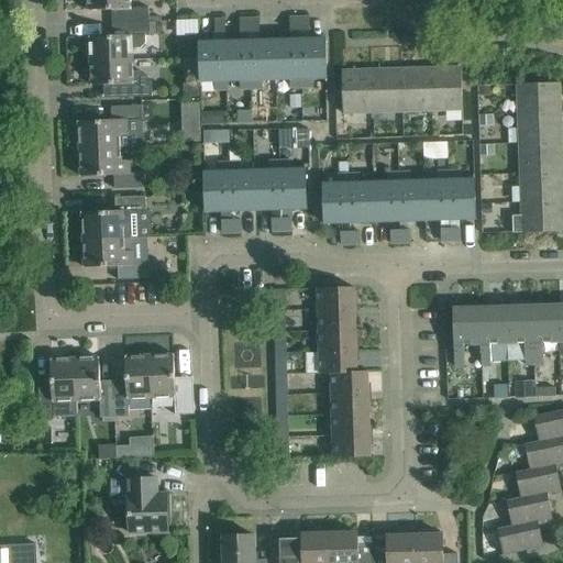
[(130,0),(88,0),(88,11),(122,10),(122,23),(150,22),(148,8),(131,9),(130,0)]
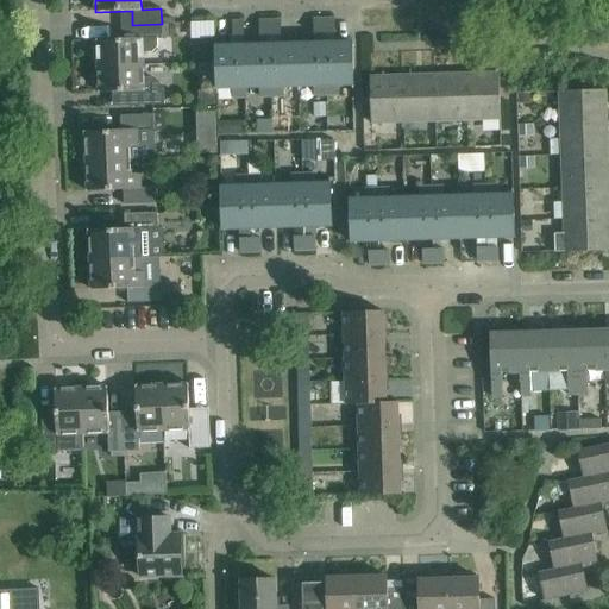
[(325,33),(324,19),(314,19),(315,33),(325,33)]
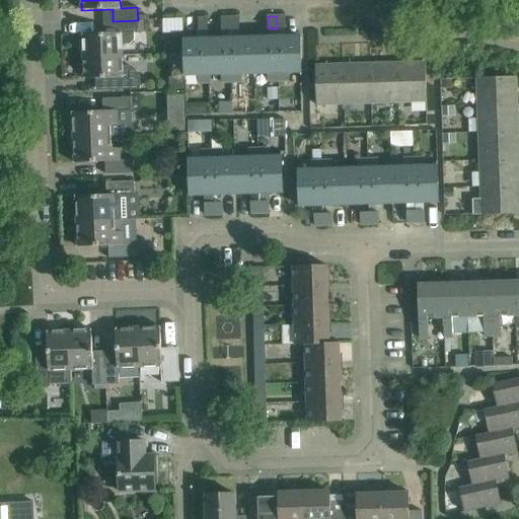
[(285,16),(276,16),(277,28),(285,28),(285,16)]
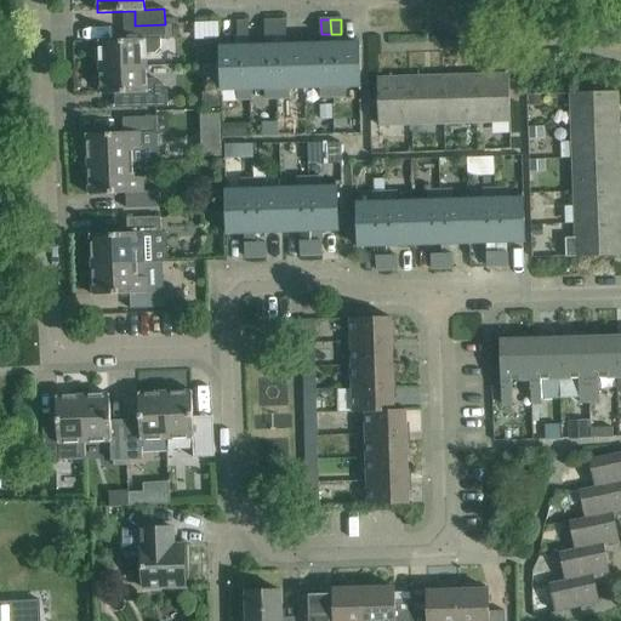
[(275,35),(275,21),(266,22),(266,36),(275,35)]
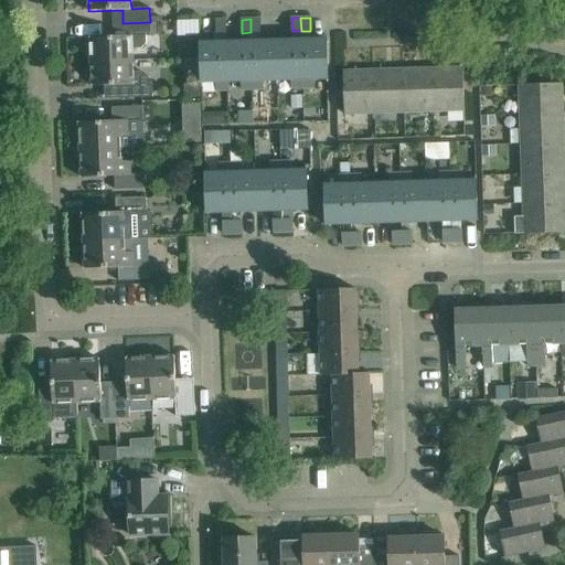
[(259,19),(251,19),(251,32),(259,32),(259,19)]
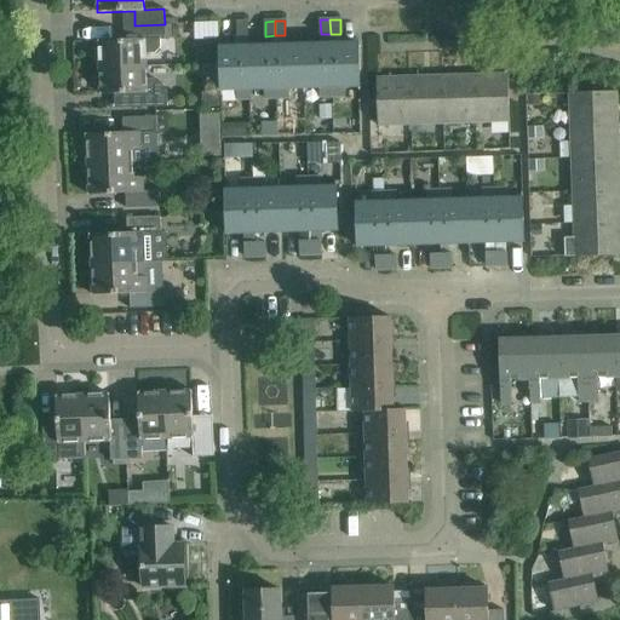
[(237,36),(248,36),(247,22),(237,22),(237,36)]
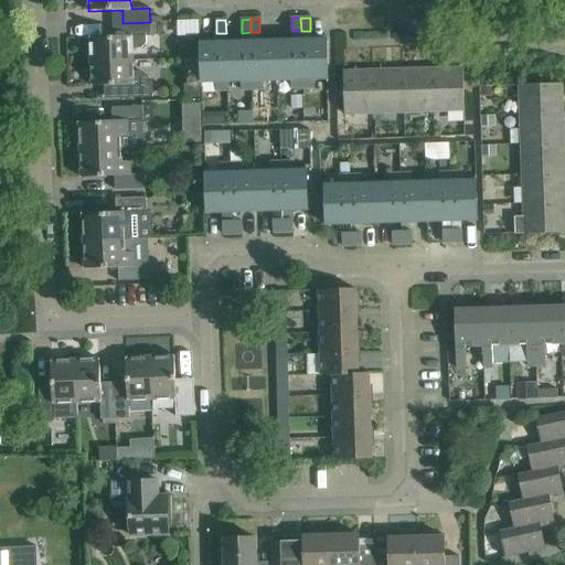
[(150,22),(123,23),(123,35),(89,38),(91,62),(134,61),(132,50),(141,49),(146,44),(146,36),(150,36),(150,22)]
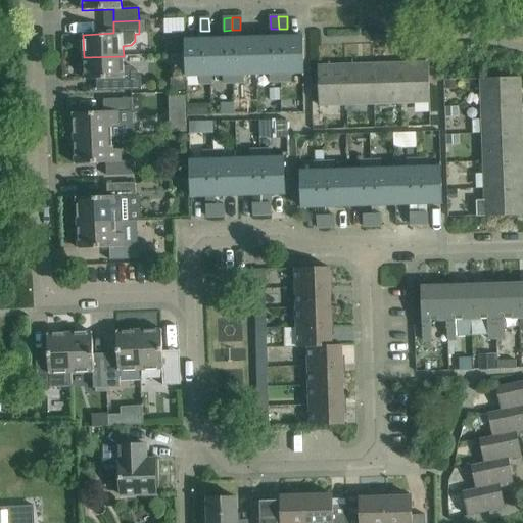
[(279,37),(280,82),(290,82),(289,74),(303,73),(302,36),(279,37)]
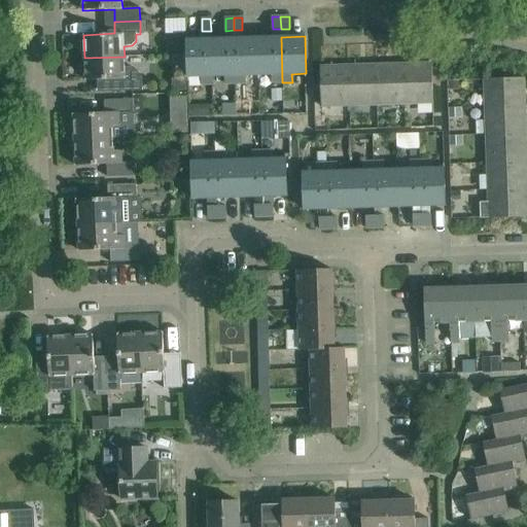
[(281,37),(257,38),(258,75),(273,74),(273,82),(282,82),(281,37)]
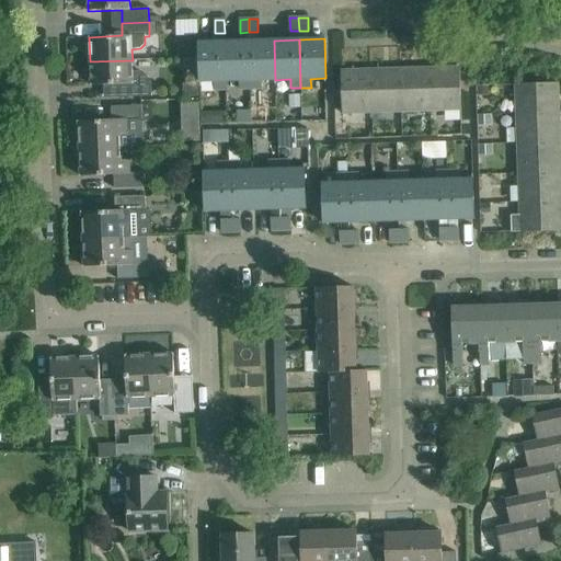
[(250,89),(249,41),(224,42),(225,81),(226,81),(240,80),(240,89),(250,89)]
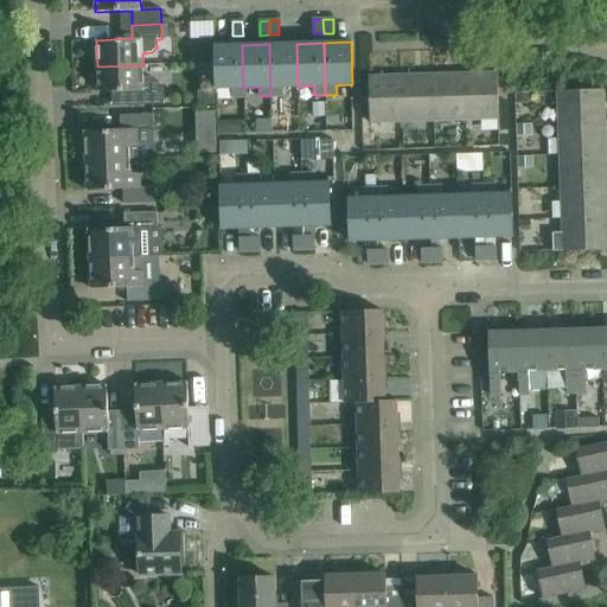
[(298,87),(296,44),(269,44),(270,96),(282,96),(282,87),(298,87)]
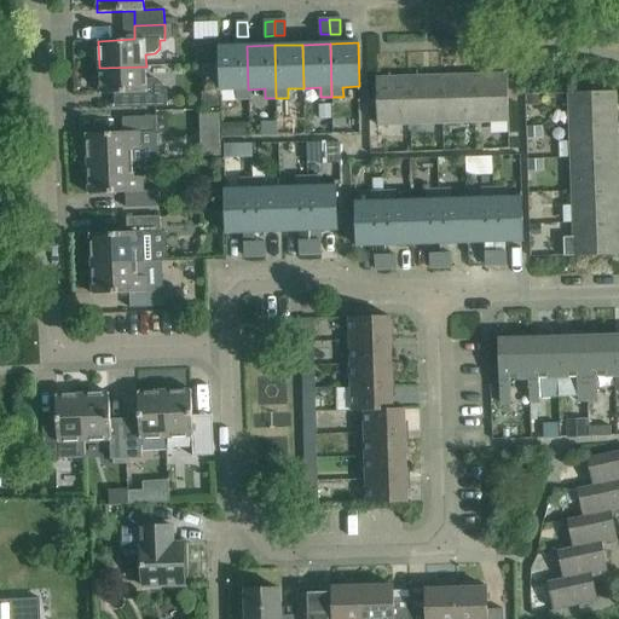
[(248,90),(247,46),(219,46),(220,90),(237,90),(237,99),(249,99),(249,90),(248,90)]
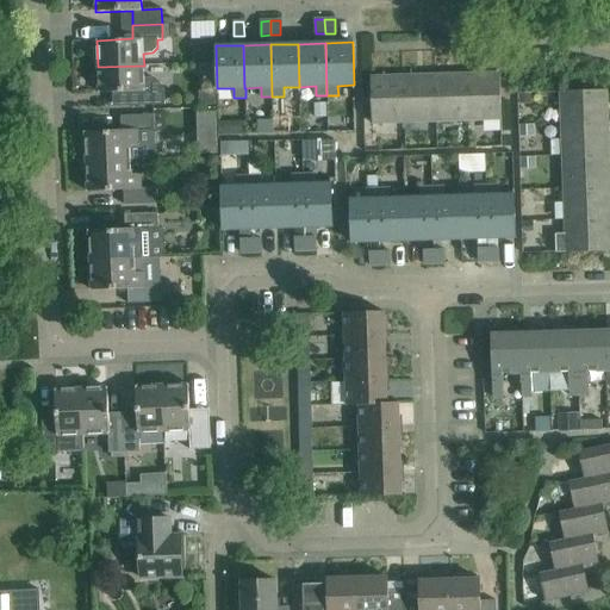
[(144,66),(98,67),(99,93),(120,92),(122,106),(165,105),(165,89),(160,89),(160,83),(154,79),(144,79),(144,66)]
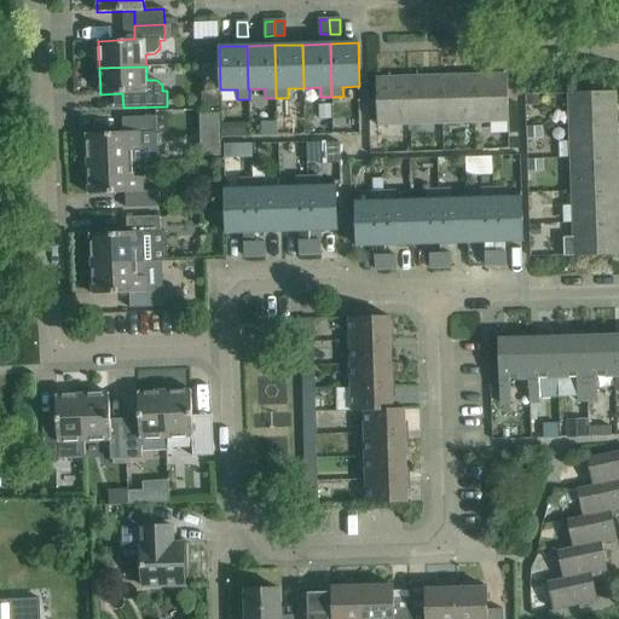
[(475,122),(474,75),(441,76),(443,122),(475,122)]
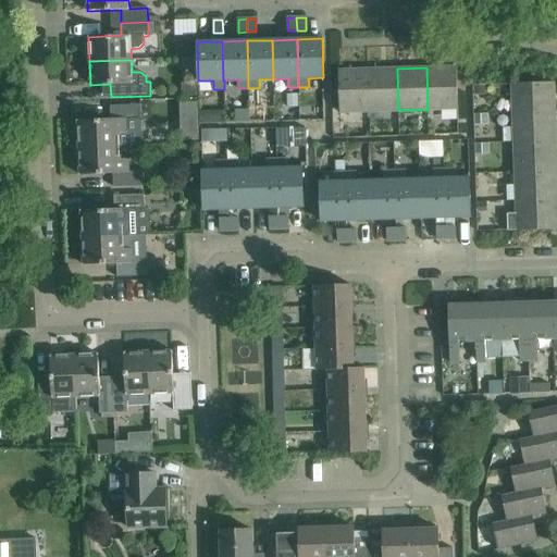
[(457,67),(426,67),(428,110),(458,109),(457,67)]
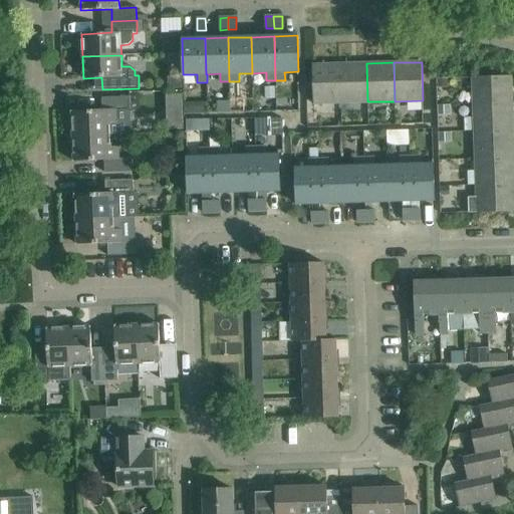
[(367,101),(366,63),(339,64),(340,102),(367,101)]
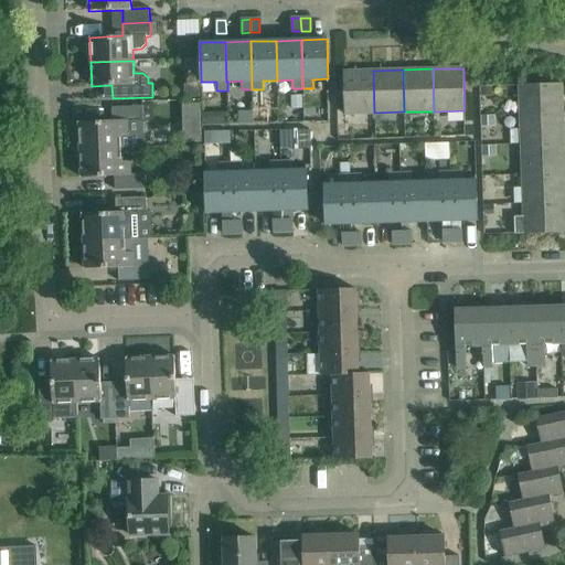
[(374,113),(373,71),(343,72),(344,114),(374,113)]
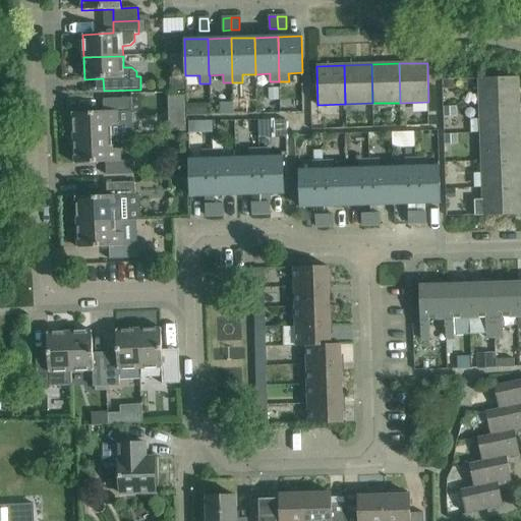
[(184,77),(171,77),(171,90),(184,90),(184,77)]
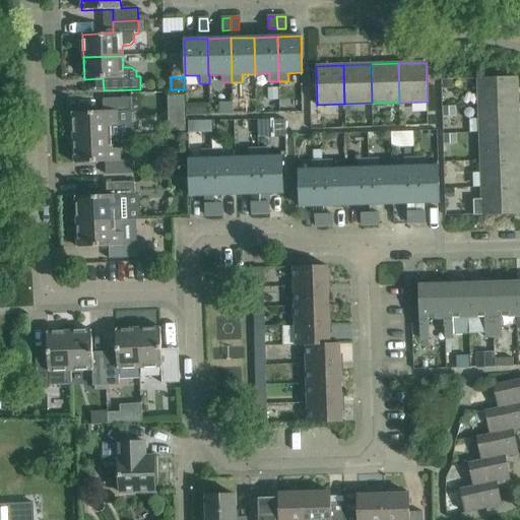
[(479,106),(518,105),(517,77),(478,78),(479,106)]
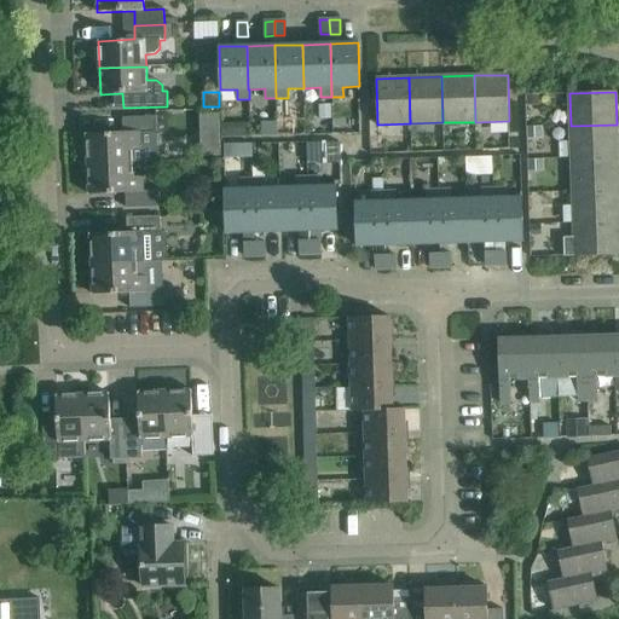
[(537,96),(525,96),(525,105),(537,105),(537,96)]
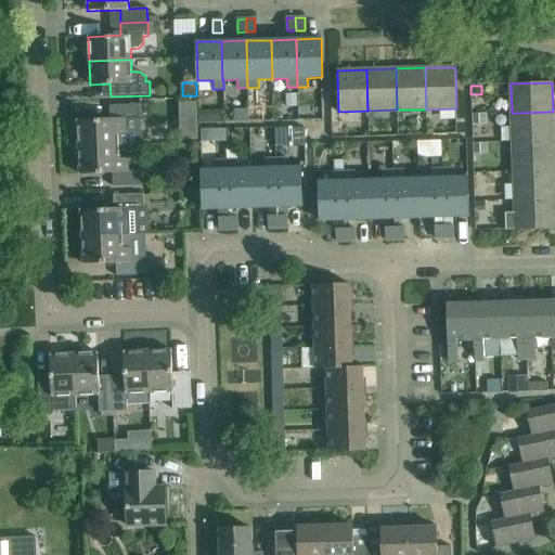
[(296,93),(285,94),(286,107),(297,106),(296,93)]
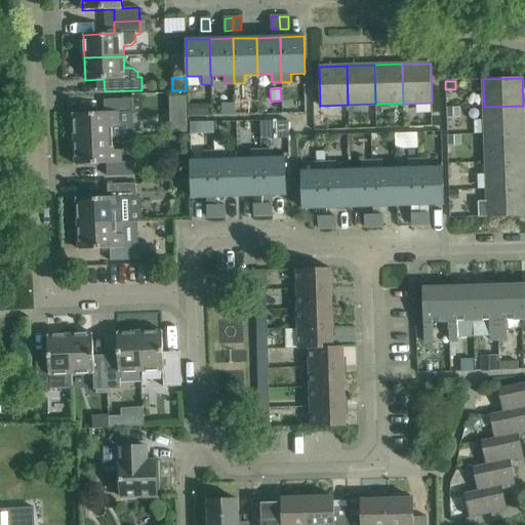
[(186,96),(171,96),(172,134),(187,134),(186,96)]
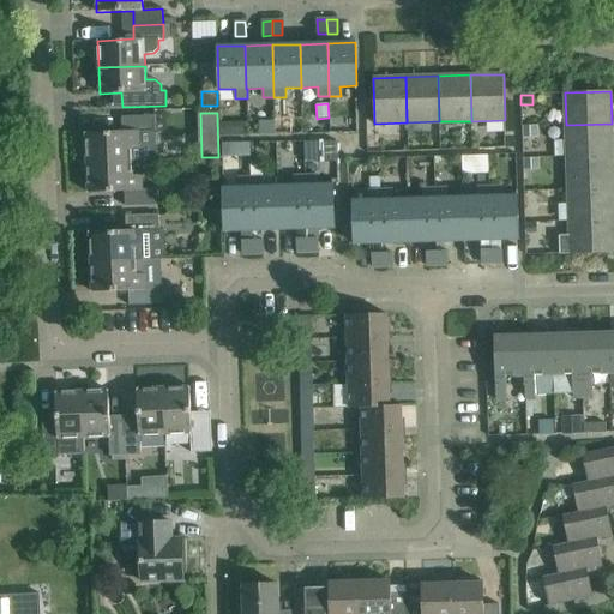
[(88,163),(132,161),(155,161),(156,132),(155,115),(121,116),(122,131),(86,133),(88,163)]
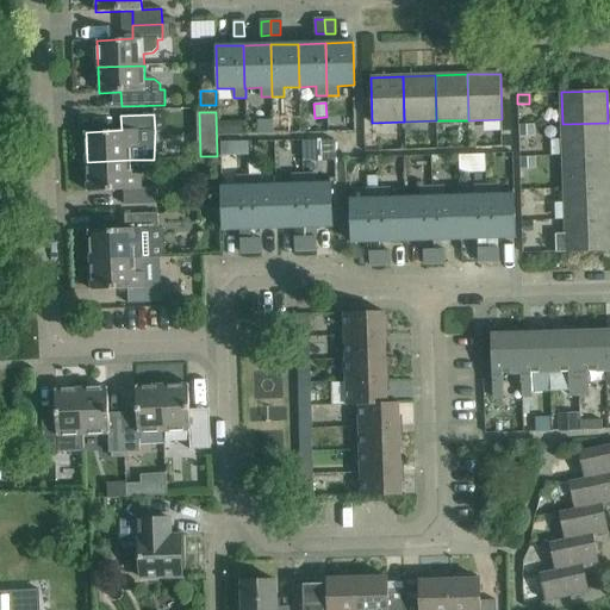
[(609,155),(608,123),(562,124),(562,156),(609,155)]
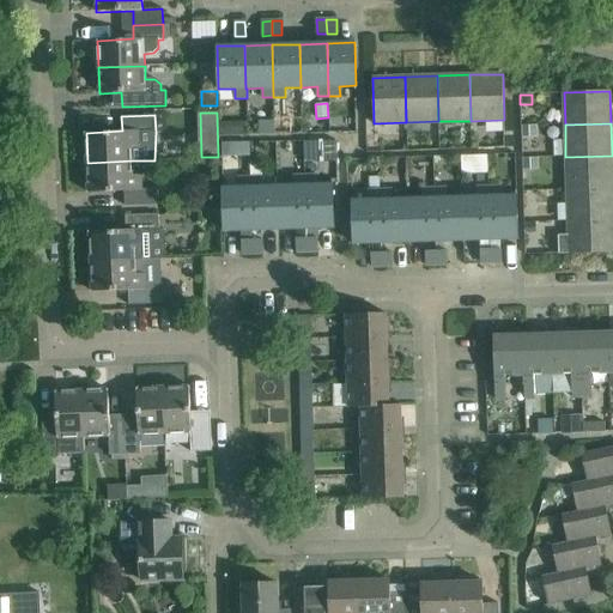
[(536,126),(521,127),(521,138),(536,137),(536,126)]
